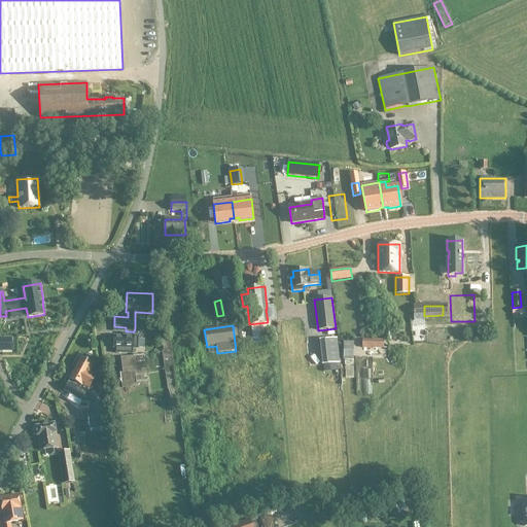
[(239,329),(241,339),(249,337),(247,326),(239,329)]
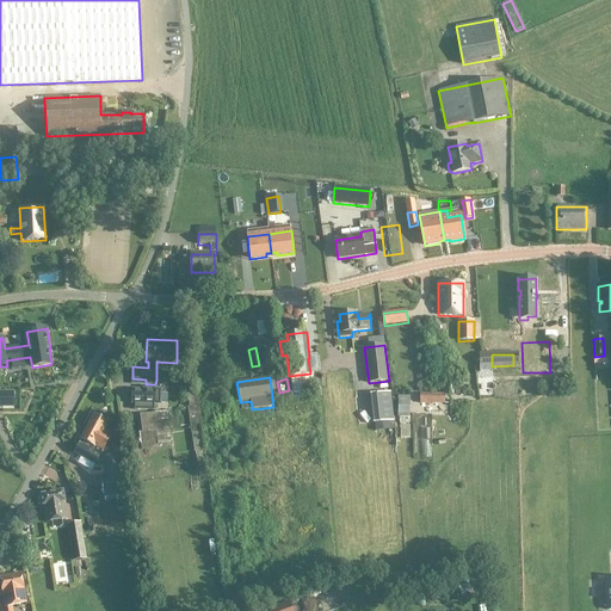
[(292,401),(306,400),(304,386),(291,387),(292,401)]
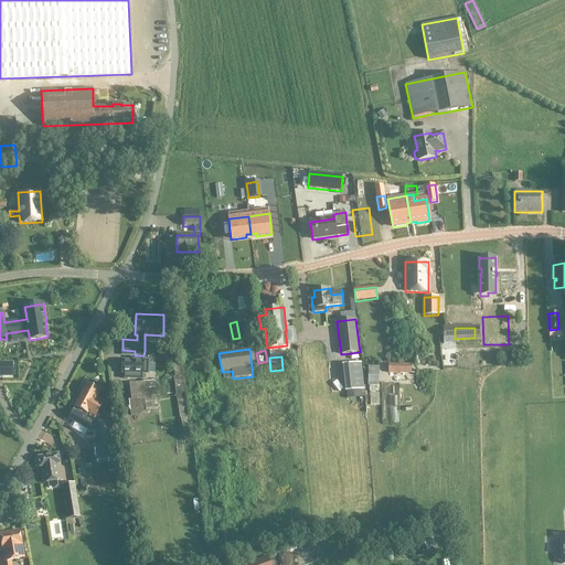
[(131,359),(131,361),(123,361),(123,363),(120,363),(119,364),(119,369),(120,371),(121,371),(121,373),(124,373),(124,379),(142,380),(142,374),(148,374),(149,361),(144,361),(144,359),(136,359),(131,359)]
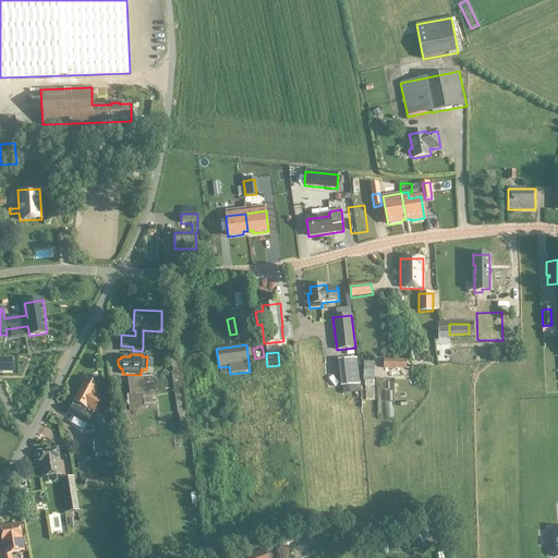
[(0,359),(0,372),(12,372),(12,360),(0,359)]
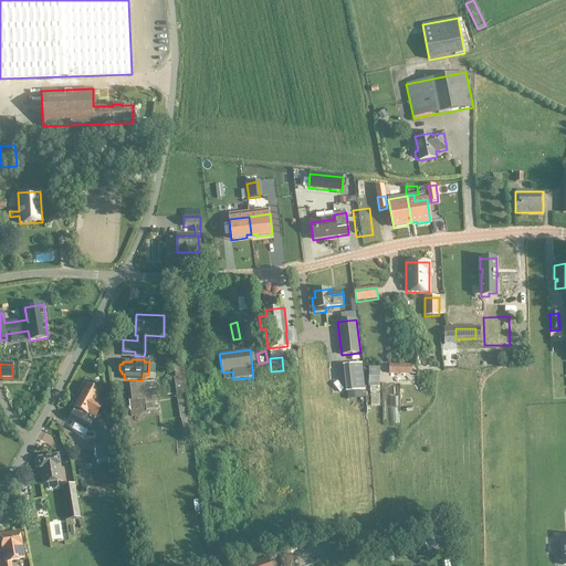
[(365,390),(363,377),(362,364),(343,366),(345,392),(365,390)]
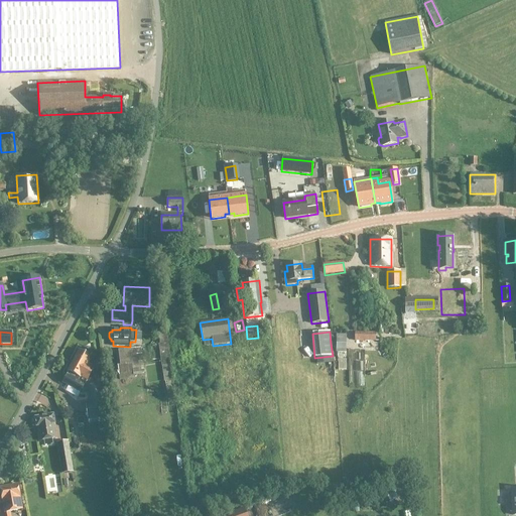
[(376,333),(355,333),(355,341),(376,342),(376,333)]
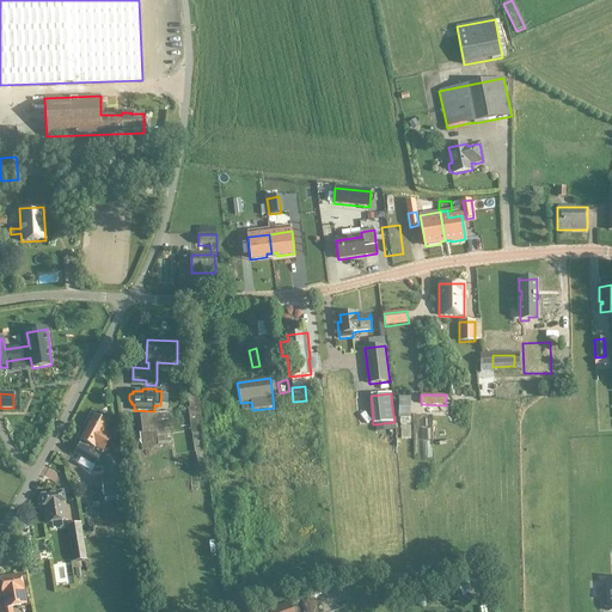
[(167,412),(138,416),(141,444),(158,441),(158,446),(171,444),(167,412)]
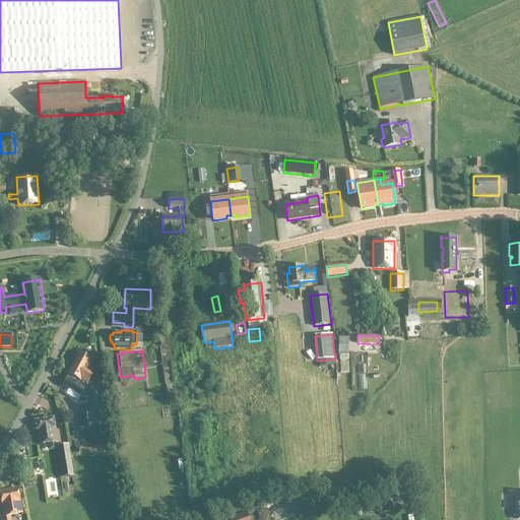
[(69,375),(63,386),(81,396),(94,371),(88,368),(92,360),(79,352),(68,374),(69,375)]
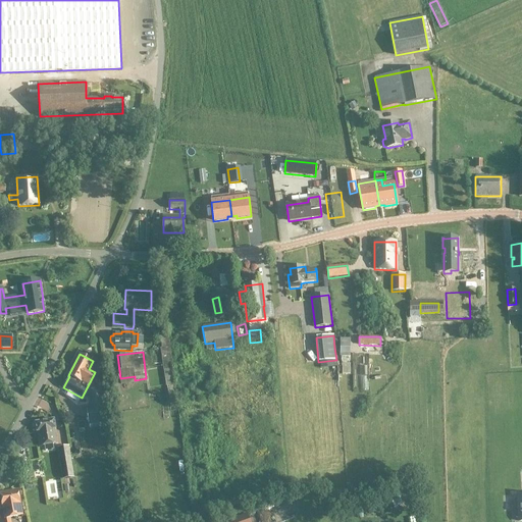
[(91,394),(92,404),(93,410),(87,410),(88,423),(105,421),(101,392),(91,394)]
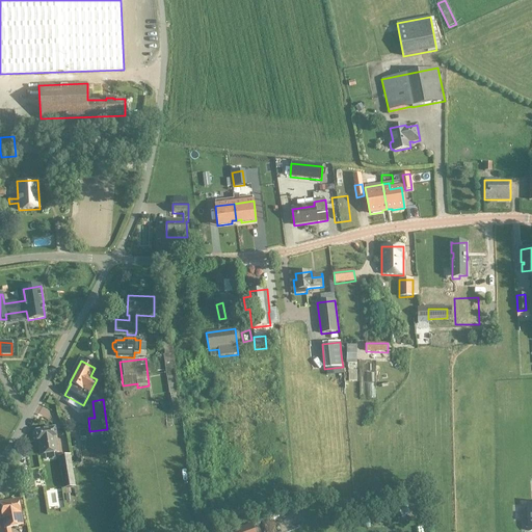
[(35,432),(37,440),(37,441),(38,441),(42,455),(46,454),(47,460),(55,458),(54,452),(58,452),(55,436),(56,436),(56,435),(54,428),(54,427),(53,427),(53,428),(36,431),(35,431),(35,432)]
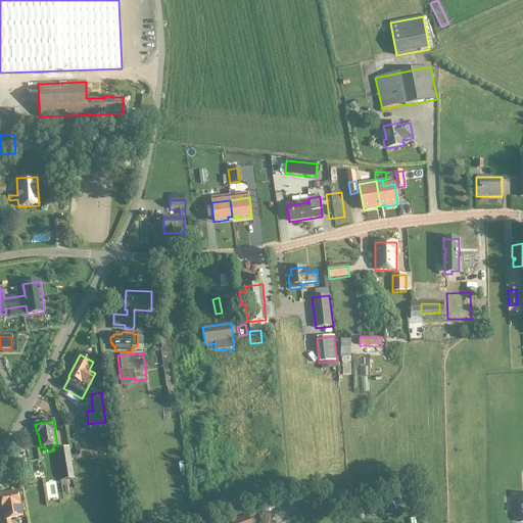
[(75,478),(72,459),(69,447),(58,449),(63,480),(75,478)]
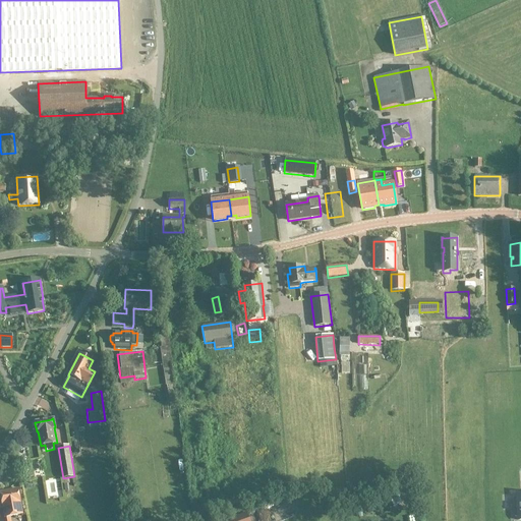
[(19,462),(22,476),(31,475),(27,461),(19,462)]
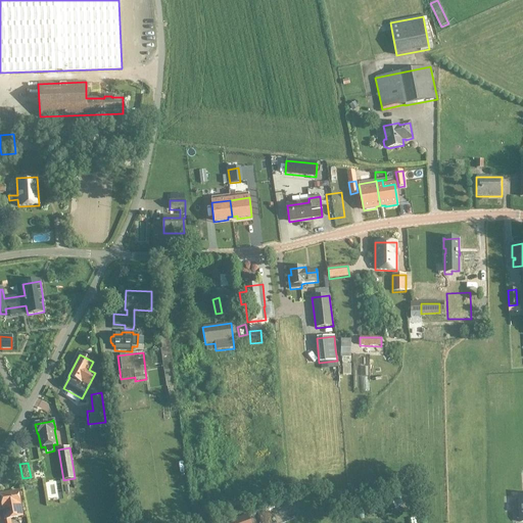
[(0,494),(4,520),(21,517),(17,491),(0,494)]
